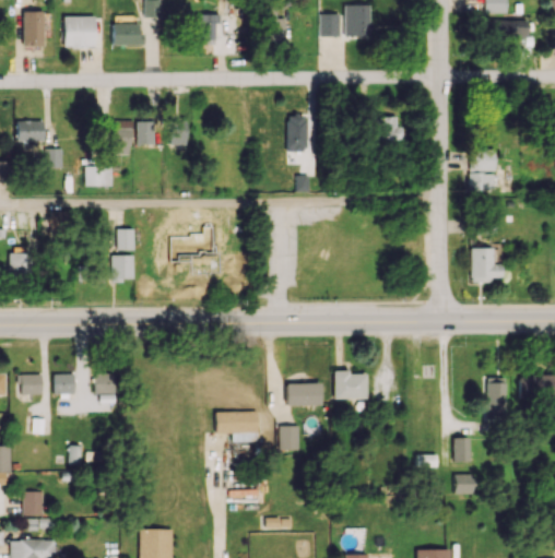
[(162,18),(162,0),(145,0),(145,18),(162,18)]
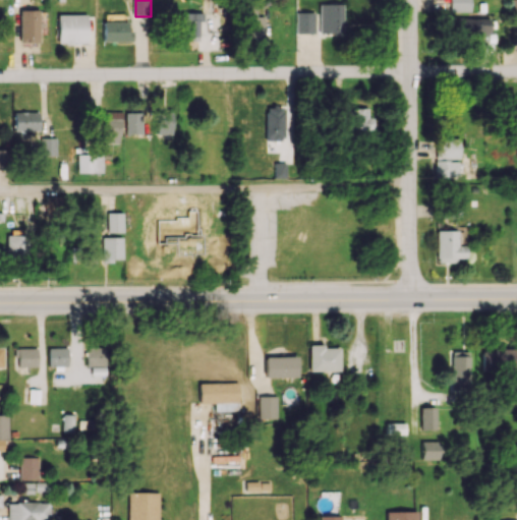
[(452,0),(452,12),(474,12),(474,0),(452,0)]
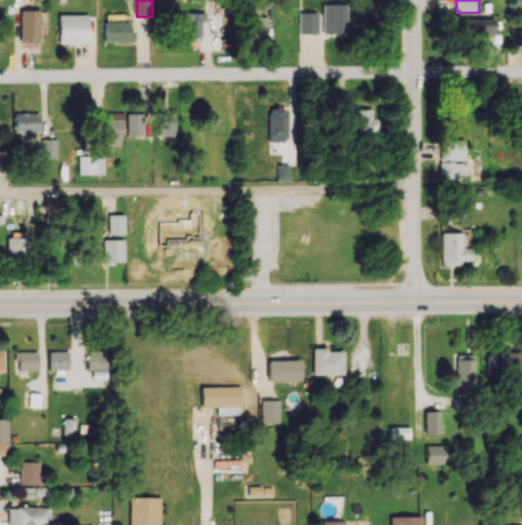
[(326,5),(327,35),(350,35),(350,4),(326,5)]
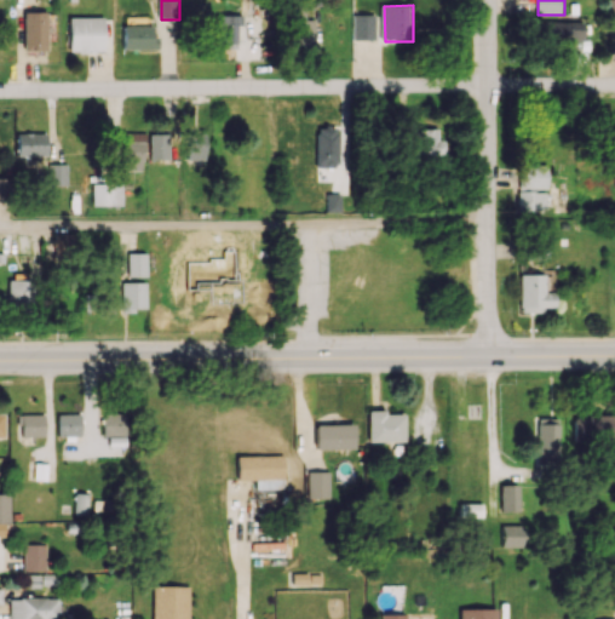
[(295,6),(294,46),(319,46),(319,21),(312,19),(312,7),(295,6)]
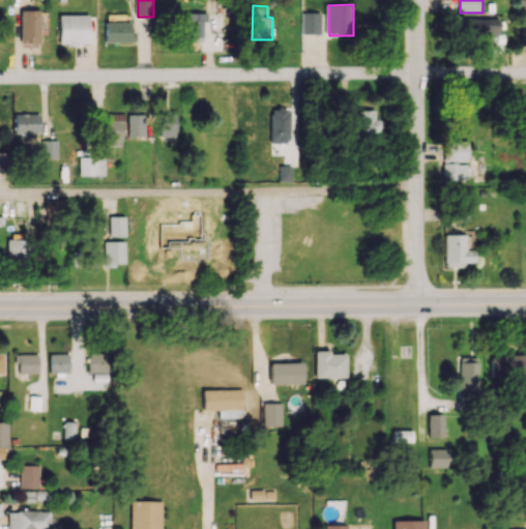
[(24,45),(44,45),(44,10),(23,11),(24,45)]
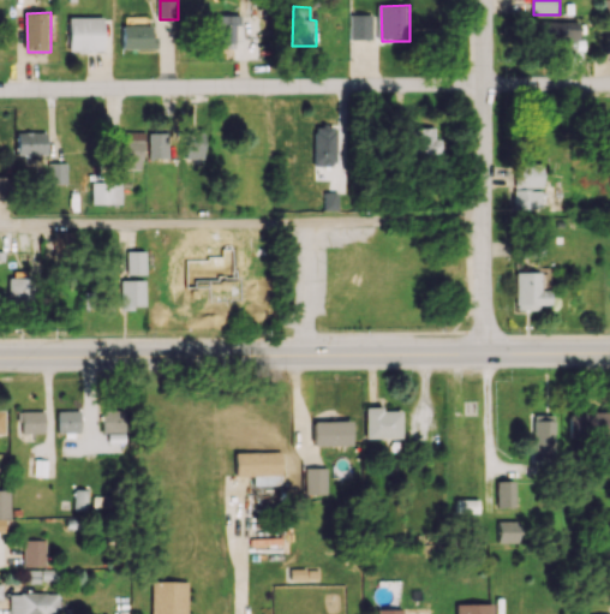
[(216,16),(217,45),(243,45),(241,15),(216,16)]
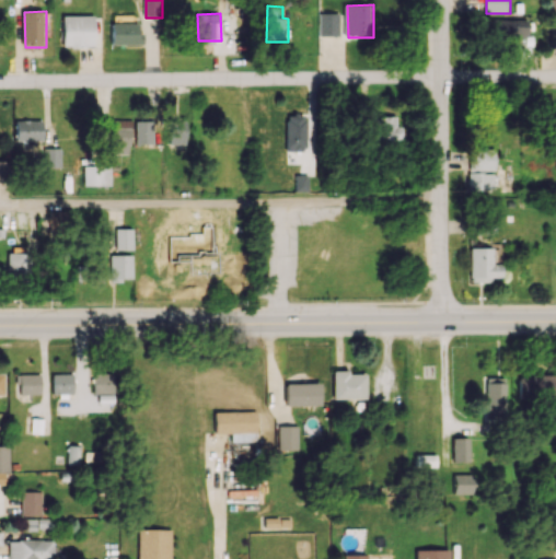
[(321,14),(322,37),(342,36),(342,14),(321,14)]
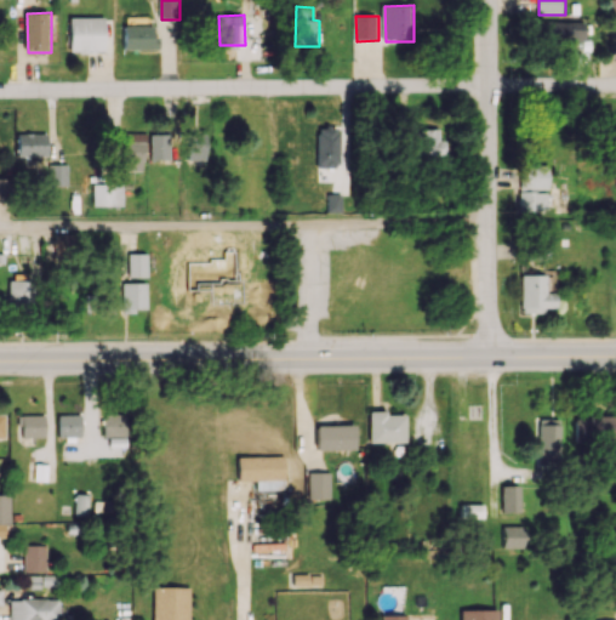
[(108,52),(107,18),(72,18),(73,53),(108,52)]
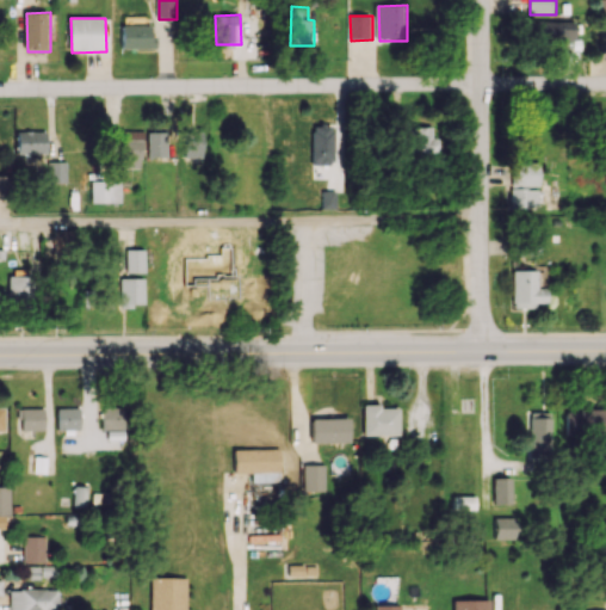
[(576,48),(576,25),(539,24),(539,47),(576,48)]
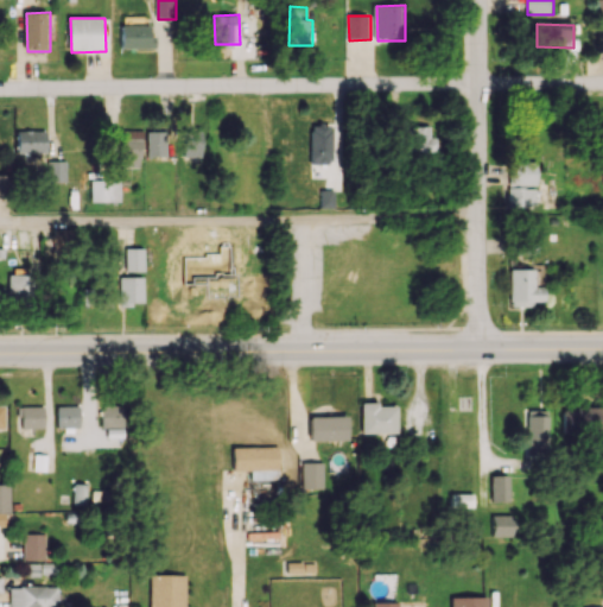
[(124,50),(158,49),(158,26),(124,26),(124,50)]
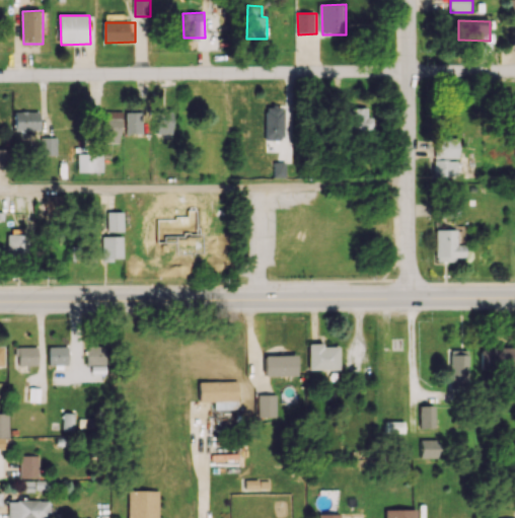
[(268,140),(287,140),(288,107),(268,107),(268,140)]
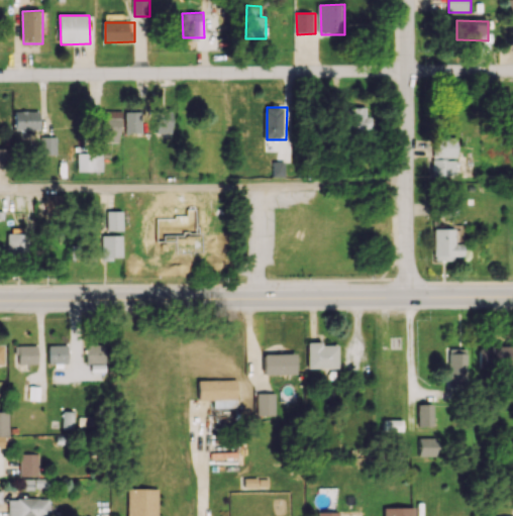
[(367,129),(366,110),(345,111),(345,130),(367,129)]
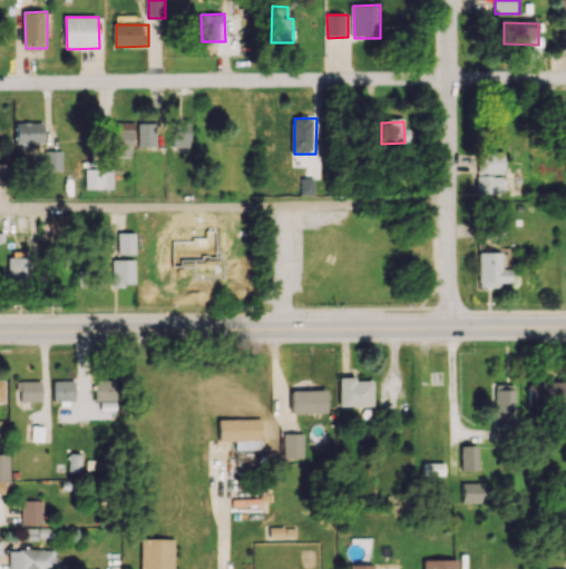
[(47,144),(46,123),(18,124),(18,145),(47,144)]
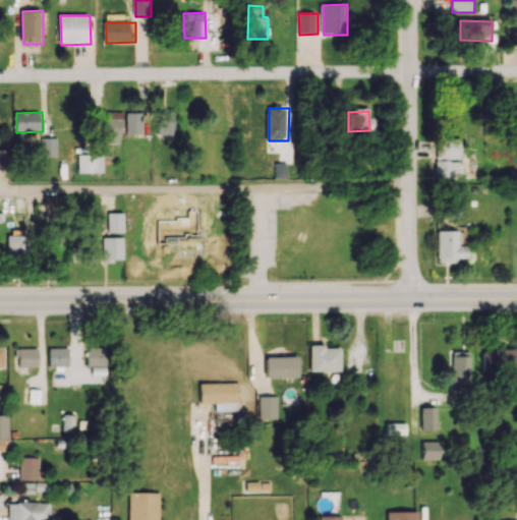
[(105,145),(123,145),(124,113),(106,112),(105,145)]
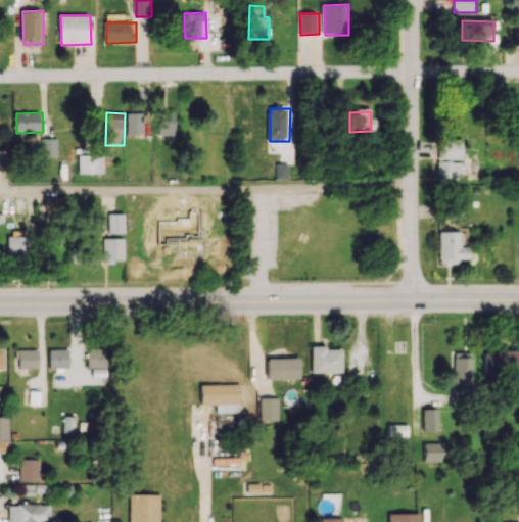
[(160,136),(176,136),(176,113),(160,114),(160,136)]
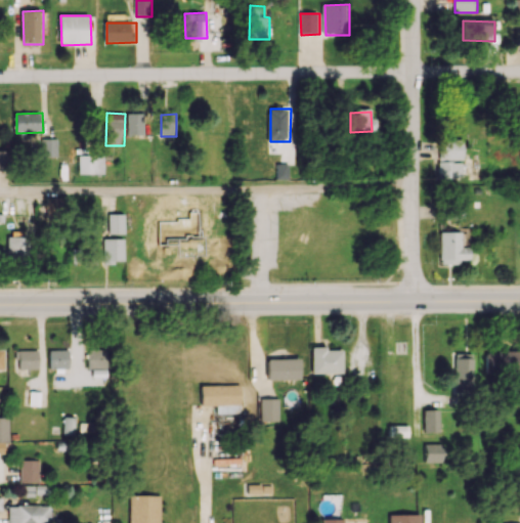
[(44,139),(44,158),(60,158),(59,139),(44,139)]
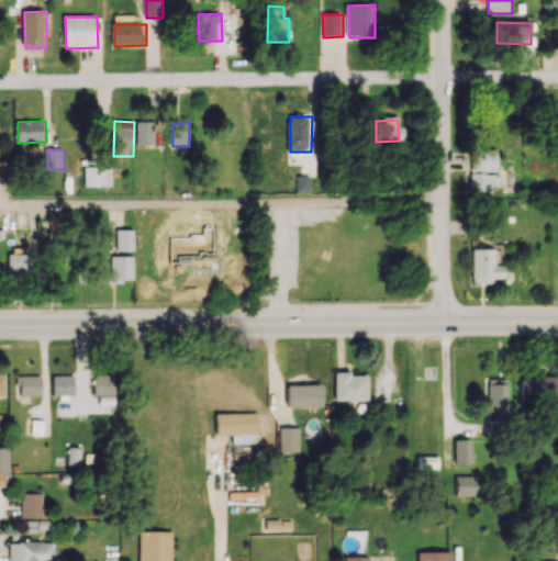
[(0,181),(13,182),(14,164),(0,163),(0,181)]
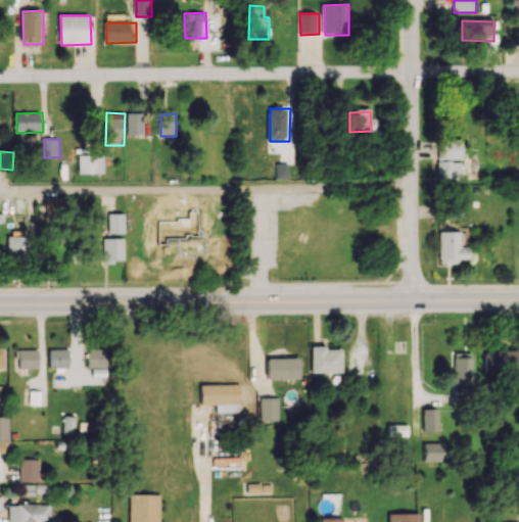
[(106,174),(106,156),(81,156),(81,175),(106,174)]
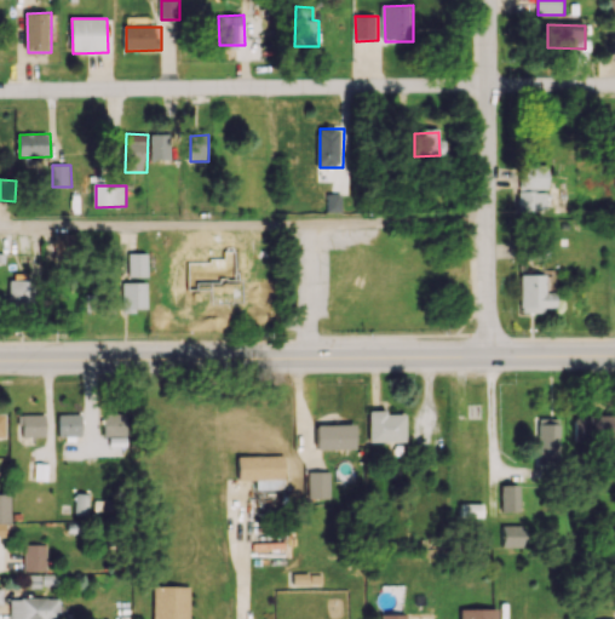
[(522,212),(545,211),(545,193),(521,193),(522,212)]
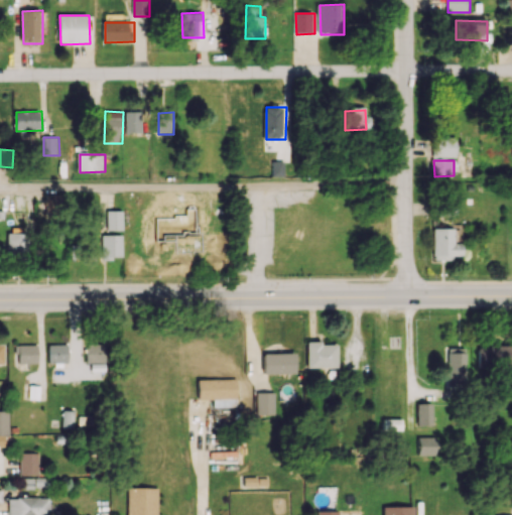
[(274,176),(286,177),(286,162),(275,162),(274,176)]
